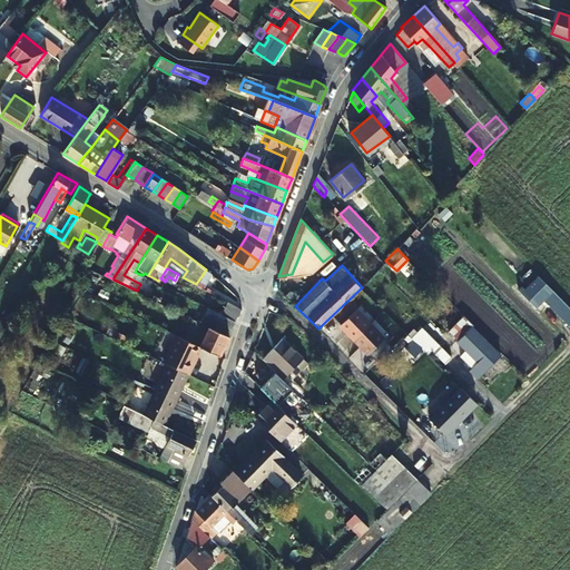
[(569,311),(569,307),(537,275),(520,291),(534,305),(541,300),(544,303),(548,300),(564,316),(569,311)]
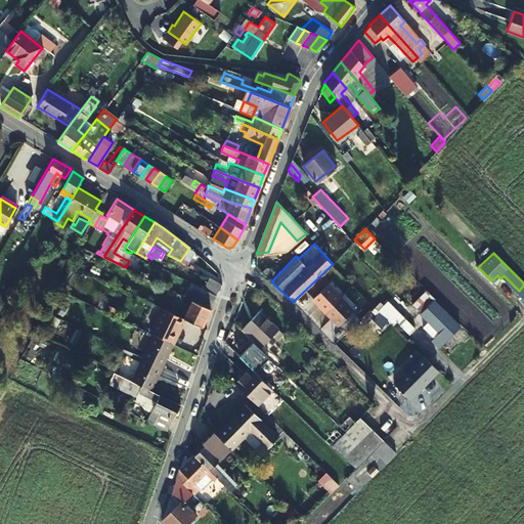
[(189,273),(192,269),(180,261),(177,266),(189,273)]
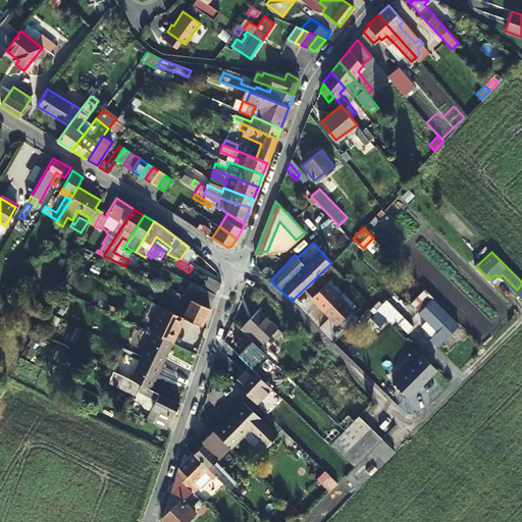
[(218,281),(205,274),(200,285),(213,293),(218,281)]
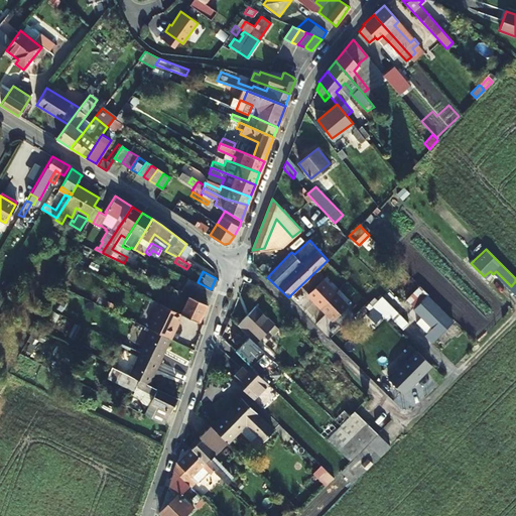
[(321,279),(306,293),(332,319),(347,305),(321,279)]
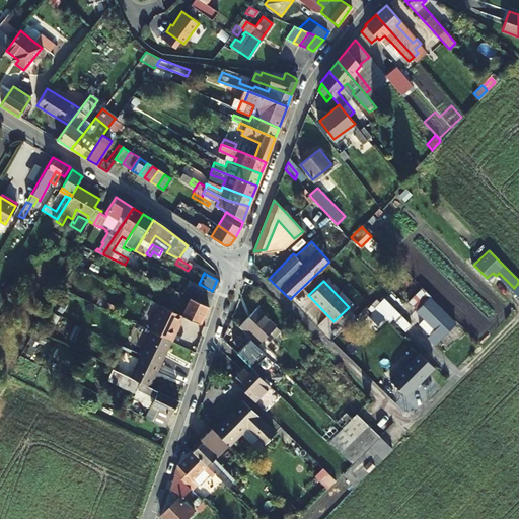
[(423,287),(409,301),(417,309),(417,310),(430,324),(442,337),(457,321),(431,296),(423,287)]
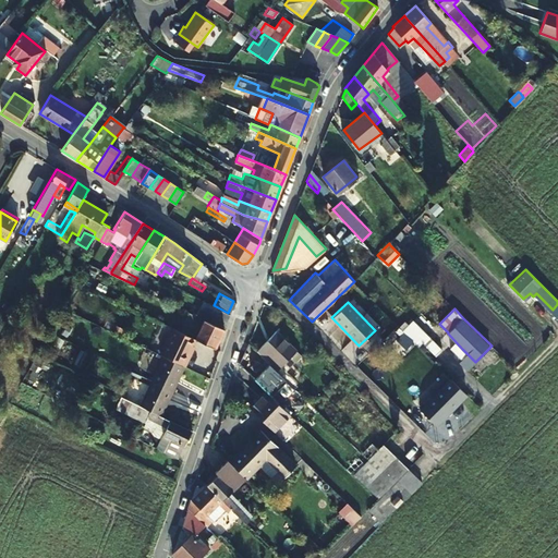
[(210,322),(223,327),(228,317),(215,311),(210,322)]
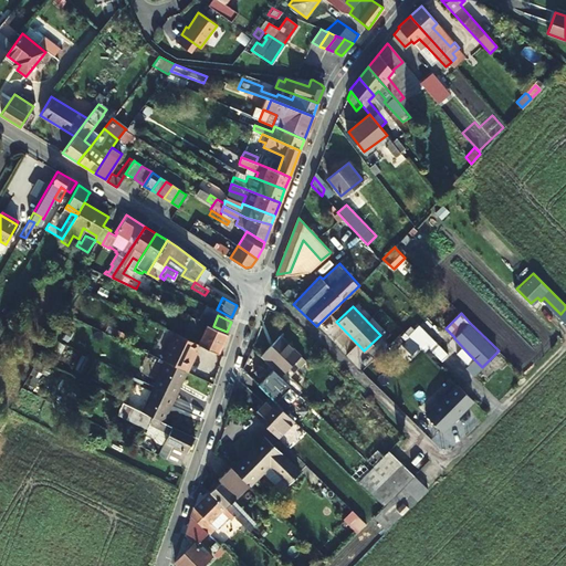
[(227,332),(213,326),(208,323),(198,343),(218,353),(227,332)]
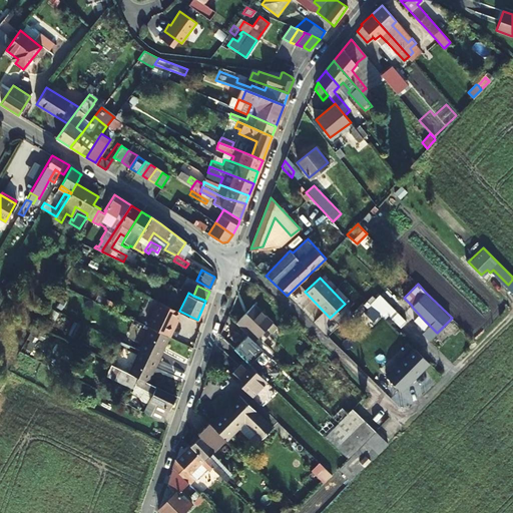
[(395,300),(384,312),(396,323),(402,317),(400,315),(405,309),(395,300)]
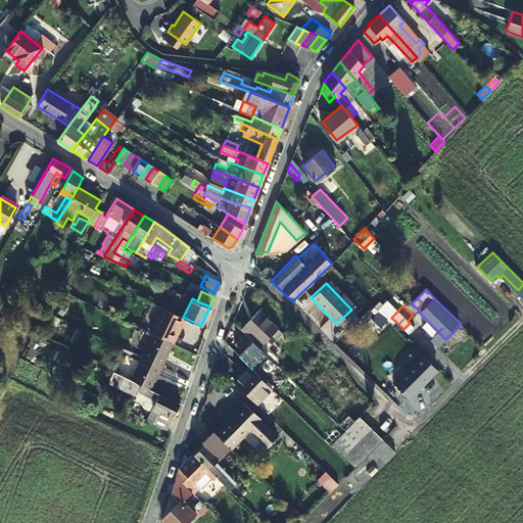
[(172,342),(179,329),(177,328),(183,317),(161,306),(149,331),(151,332),(161,337),(172,342)]
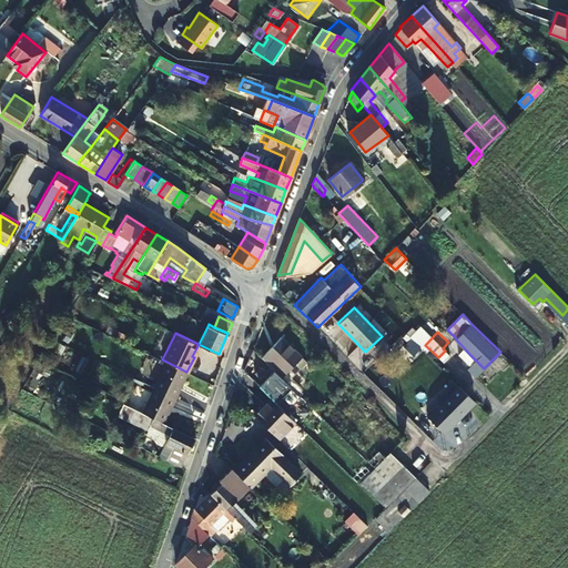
[(285,373),(302,355),(282,335),(262,355),(266,361),(277,372),(296,389),(301,385),(291,375),(290,376),(285,373)]
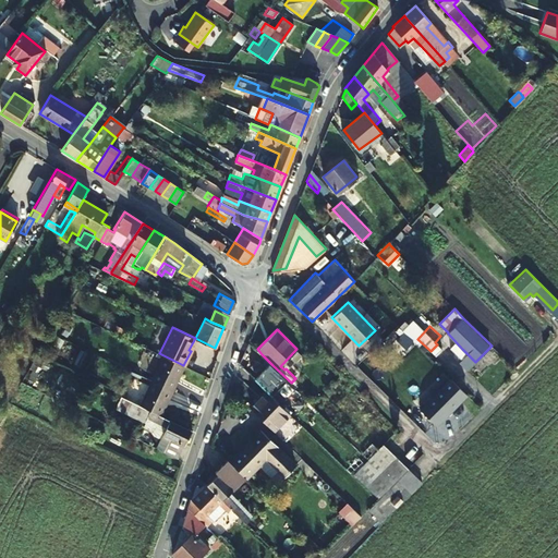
[(284,370),(286,368),(301,353),(296,349),(280,366),(284,370)]
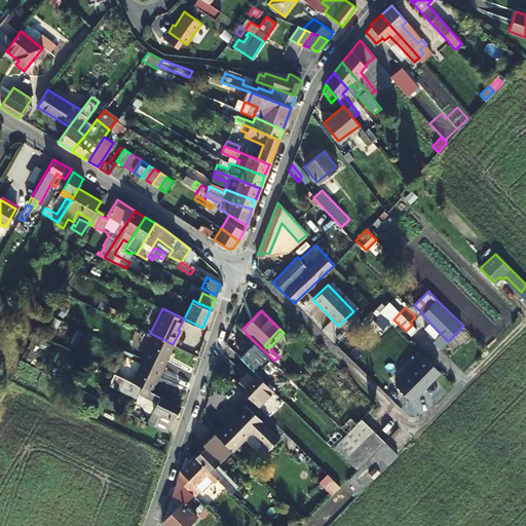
[(435,331),(427,337),(440,349),(447,342),(448,341),(436,329),(435,331)]
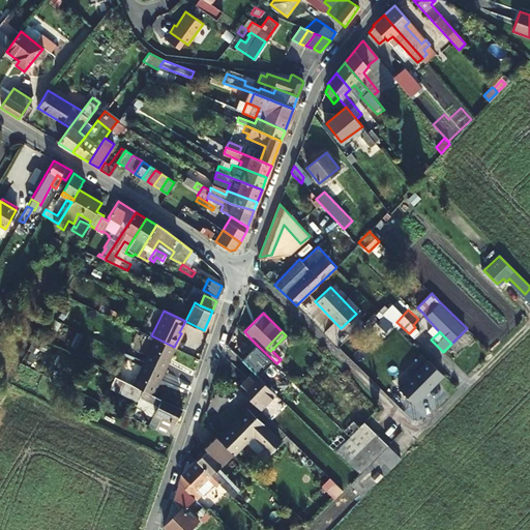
[(163,371),(174,347),(164,342),(153,336),(142,361),(163,371)]
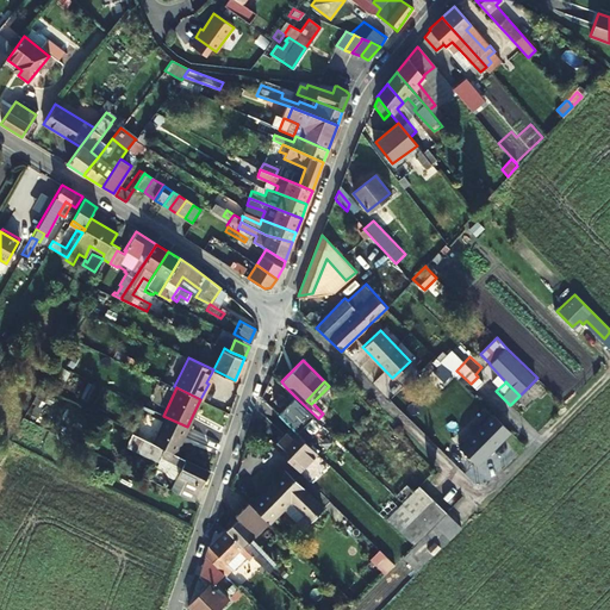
[(298,399),(286,387),(280,393),(274,399),(285,411),(298,399)]
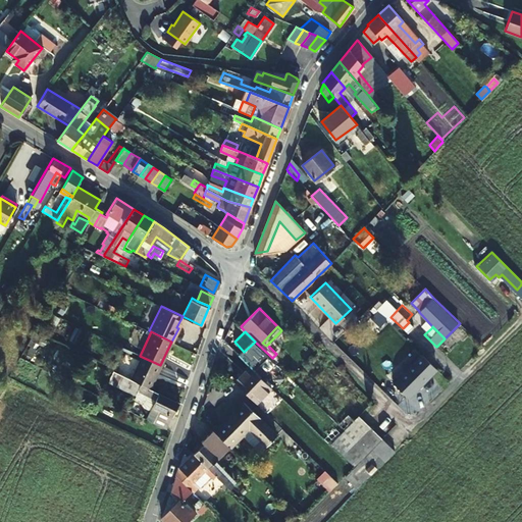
[(140,383),(149,387),(160,365),(140,356),(129,378),(140,383)]
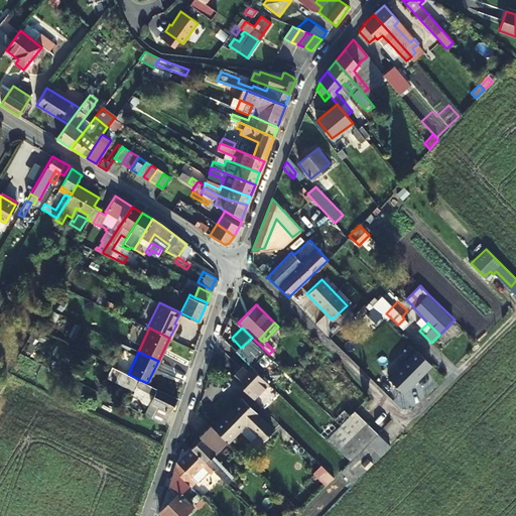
[(270,382),(249,361),(233,376),(254,398),(270,382)]
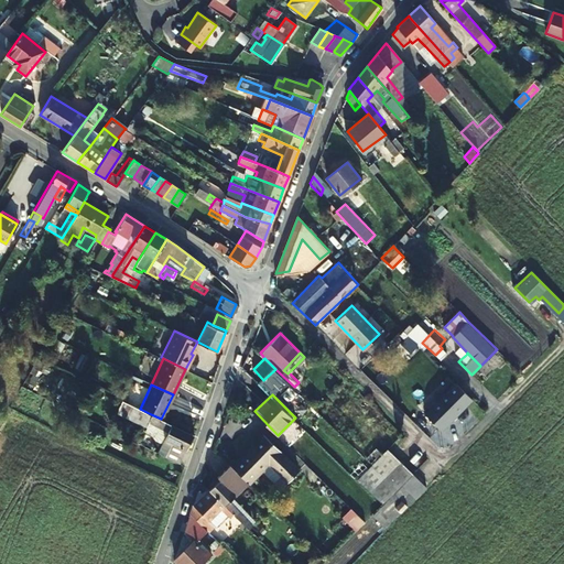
[(151,414),(140,409),(122,400),(119,407),(133,414),(131,419),(145,425),(148,422),(159,426),(167,431),(162,442),(159,451),(177,461),(184,447),(186,448),(193,434),(161,419),(151,414)]
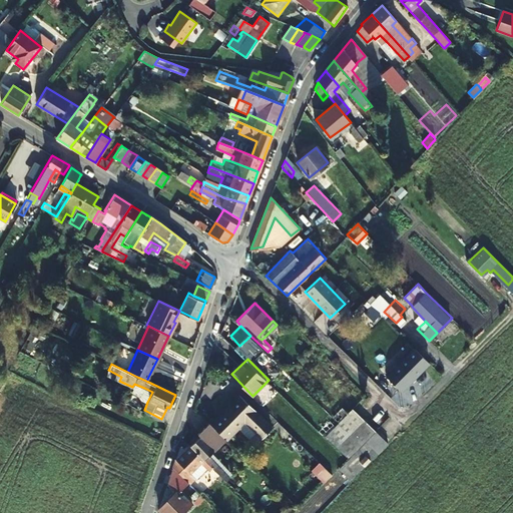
[(134,384),(132,387),(131,389),(137,392),(141,398),(147,402),(152,392),(144,388),(134,384)]
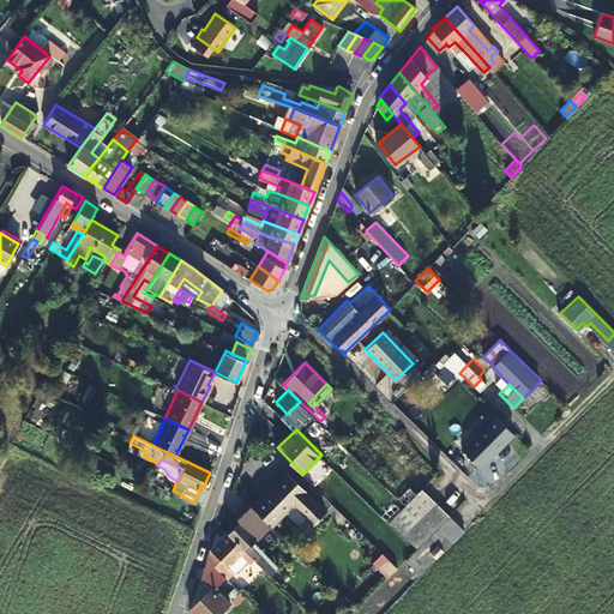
[(270,524),(271,525),(293,504),(313,524),(325,512),(288,474),(253,507),(270,524)]
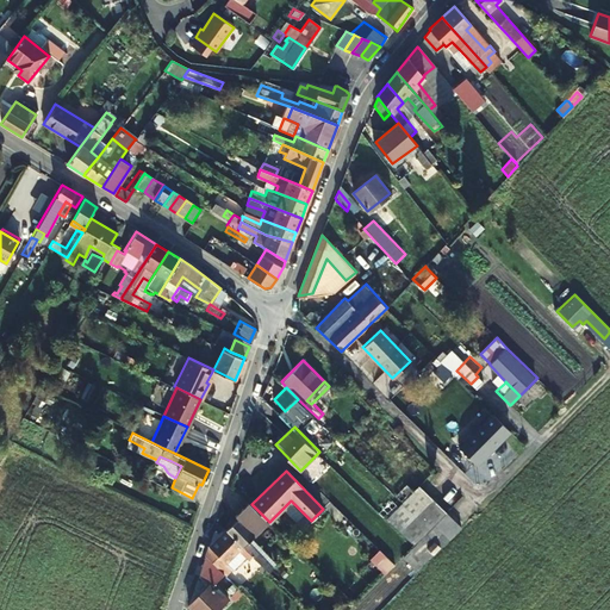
[(418,484),(402,500),(429,528),(446,511),(418,484)]
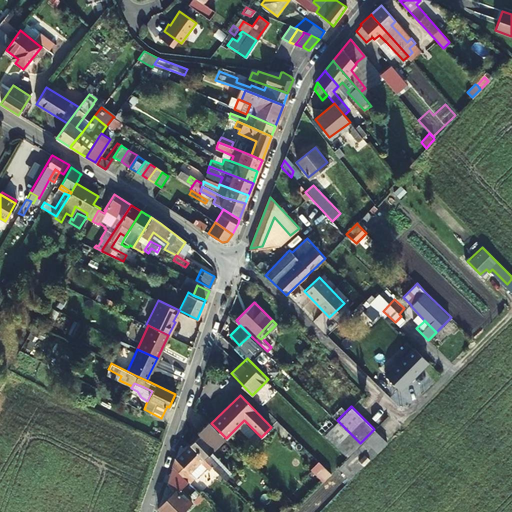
[(360,443),(337,420),(325,433),(348,455),(360,443)]
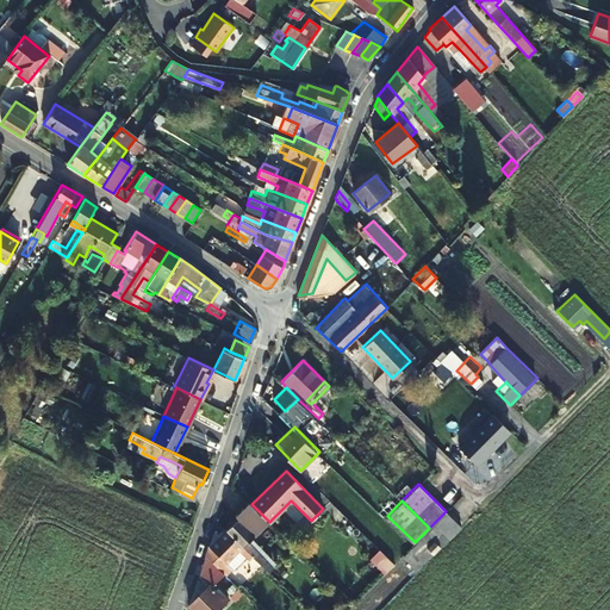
[(238,517),(226,529),(256,559),(268,571),(273,565),(249,540),(253,536),(268,521),(251,504),(249,502),(236,515),(238,517)]
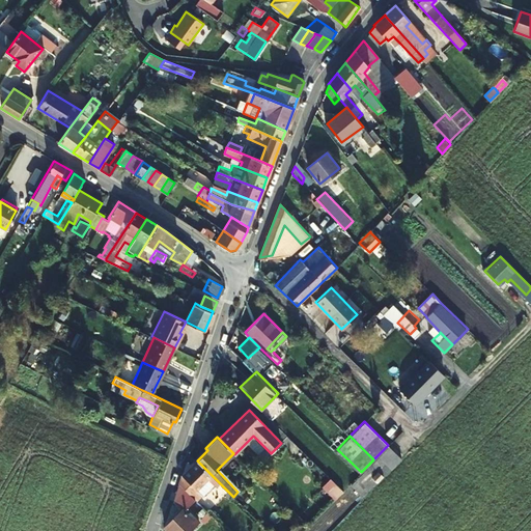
[(380,455),(391,468),(401,457),(389,445),(380,455)]
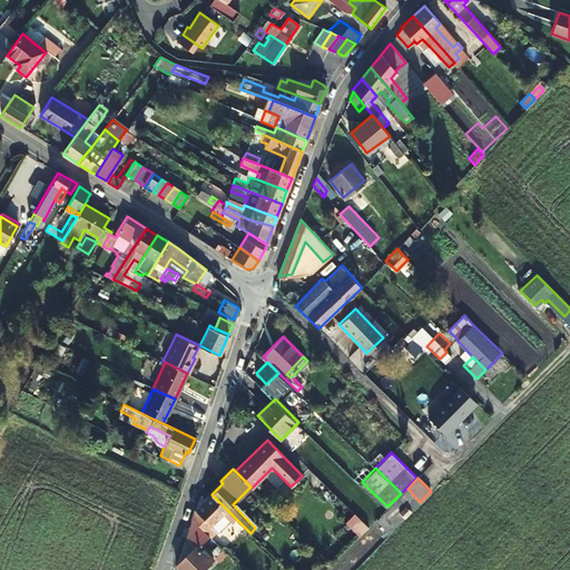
[(196,509),(193,518),(209,534),(216,529),(209,521),(218,513),(233,528),(239,522),(212,494),(196,509)]
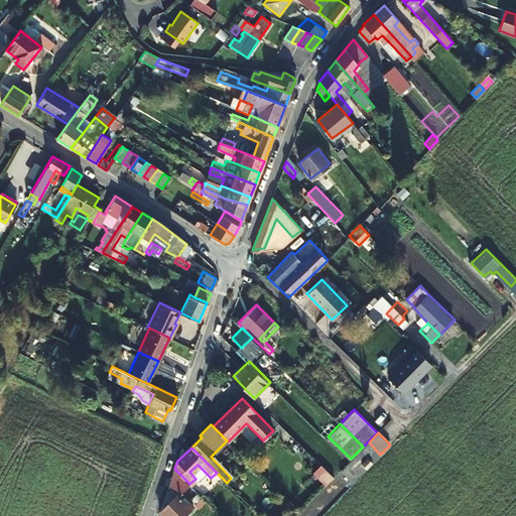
[(211,457),(231,478),(234,475),(214,454),(211,457)]
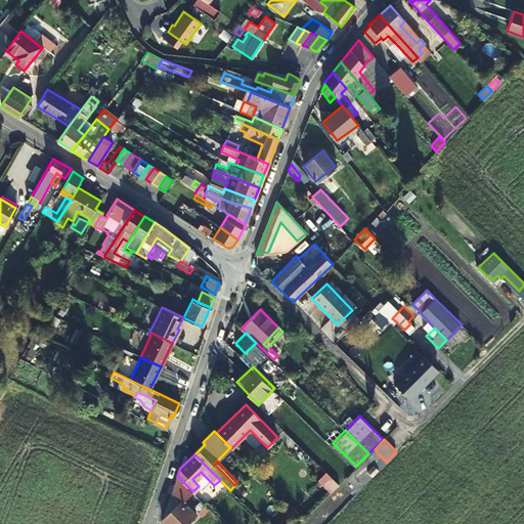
[(337,483),(326,473),(319,481),(331,492),(339,485),(337,483)]
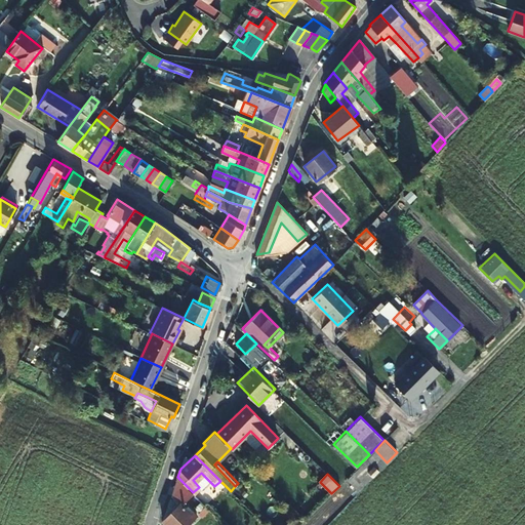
[(164,521),(168,524),(185,524),(197,514),(191,507),(188,510),(180,503),(193,492),(177,477),(172,495),(179,503),(163,519),(164,521)]
